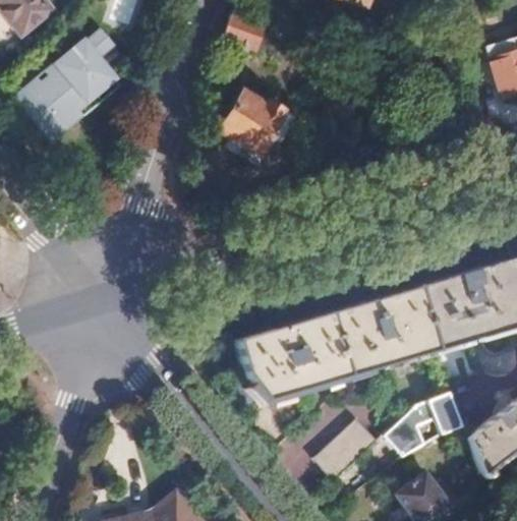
[(0,0),(0,53),(30,27),(5,0),(0,0)]
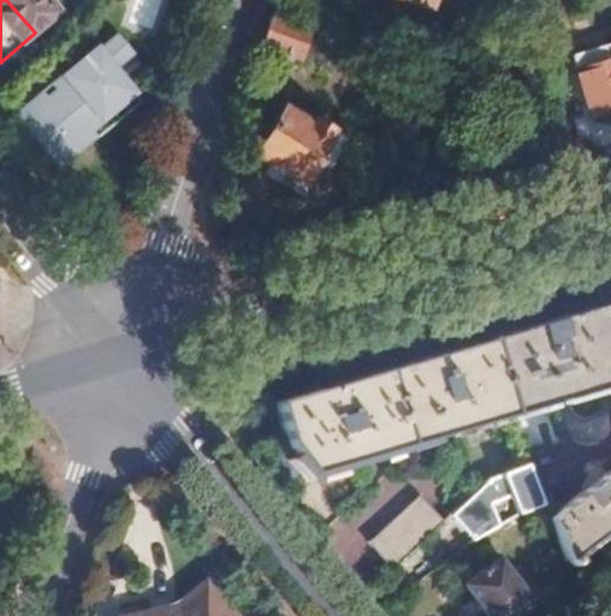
[(405,0),(435,10),(438,0),(405,0)]
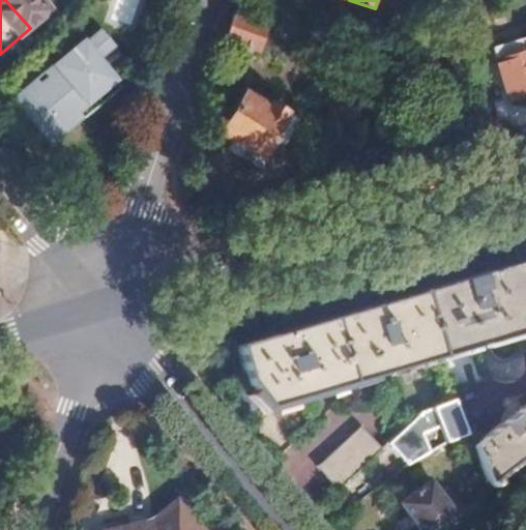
[(448,7),(446,0),(435,0),(440,19),(451,16),(448,7)]
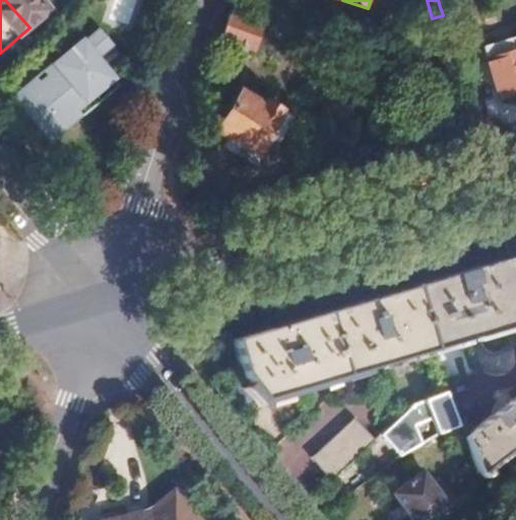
[(257,50),(265,26),(232,15),(229,23),(223,39),(257,50)]
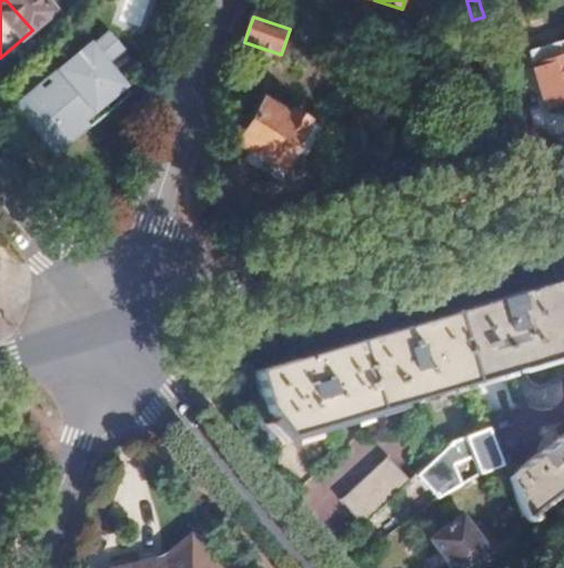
[(111,31),(93,46),(64,69),(70,75),(24,113),(58,153),(74,140),(68,133),(126,84),(108,63),(126,49),(111,31)]
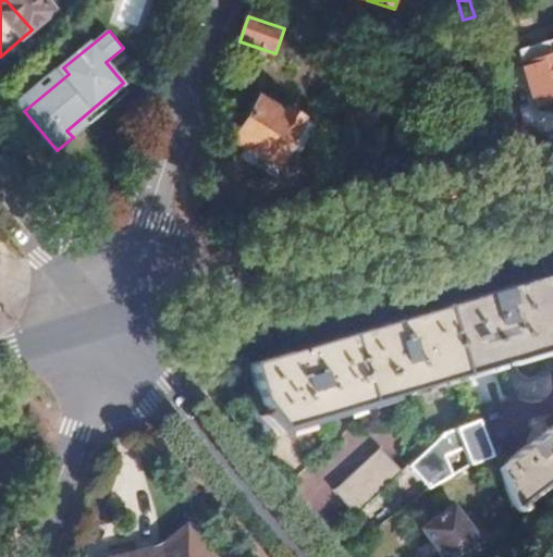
[(552,41),(525,51),(539,100),(552,96),(552,41)]
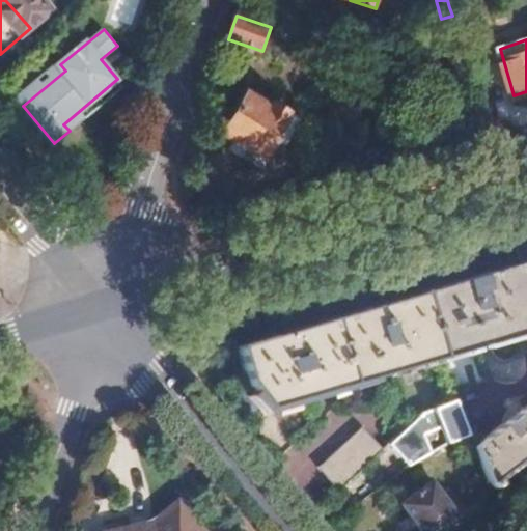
[(287,144),(300,121),(270,104),(268,107),(247,94),(224,136),(266,159),(277,138),(287,144)]
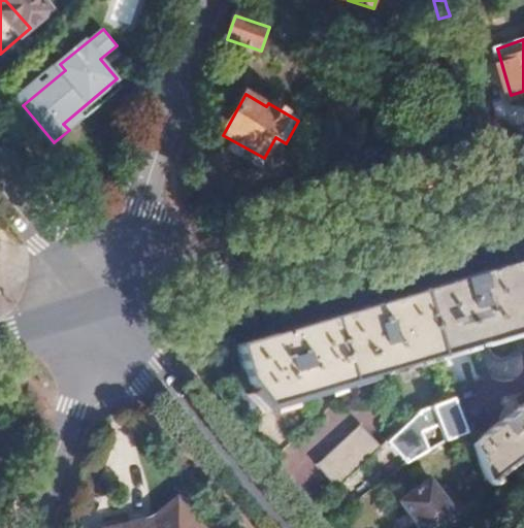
[(523,272),(520,261),(501,266),(522,333),(523,333),(523,272)]
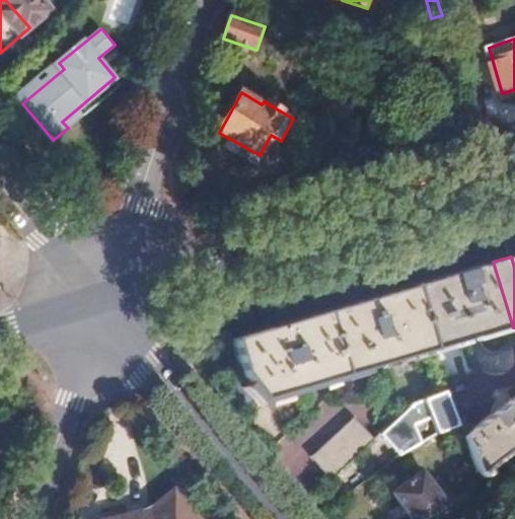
[(513,327),(493,262),(414,285),(433,351),(513,327)]
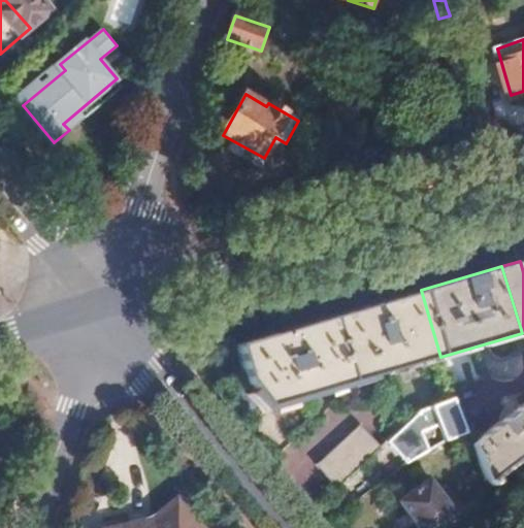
[(440,357),(421,290),(237,344),(250,385),(265,408),(379,375),(440,357)]
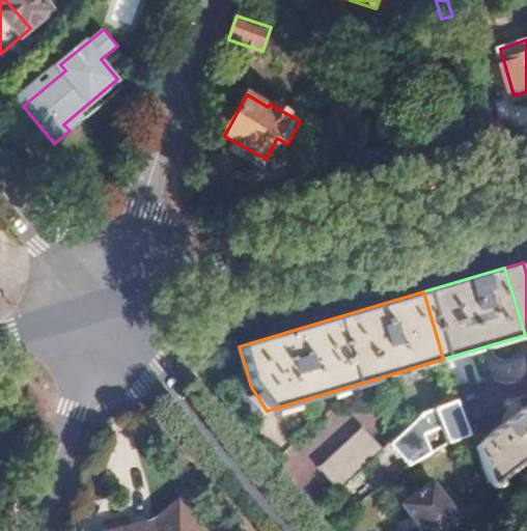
[(469,435),(455,401),(455,399),(424,412),(415,420),(418,426),(437,419),(447,443),(469,435)]
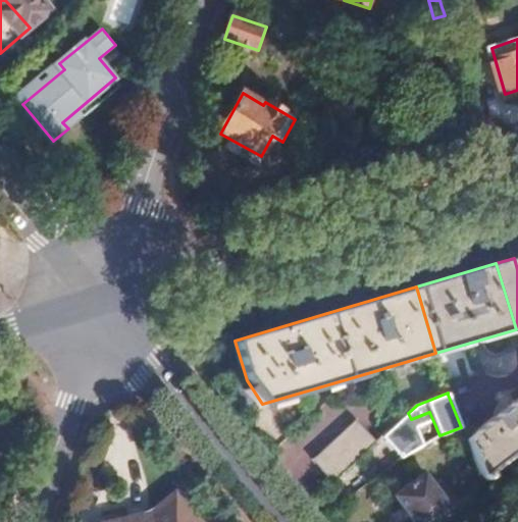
[(480,474),(517,445),(517,398),(512,403),(494,417),(466,438),(480,474)]
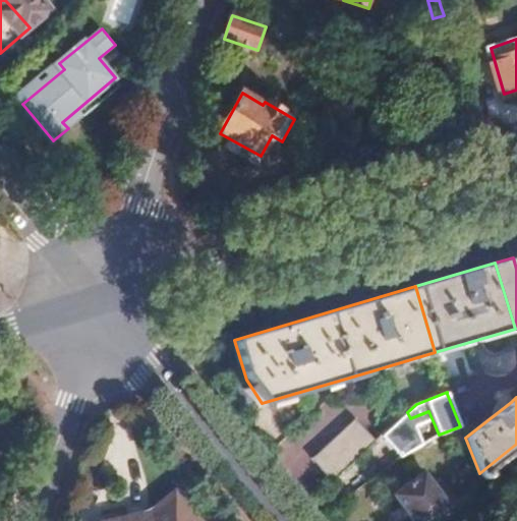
[(493,416),(511,402),(494,398),(493,416)]
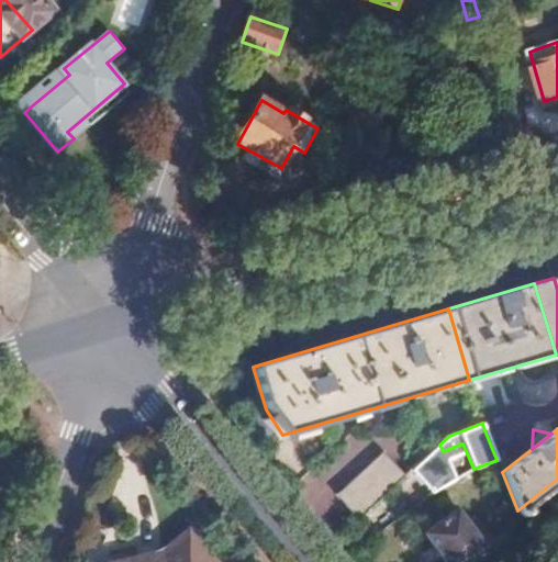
[(406,475),(384,451),(337,495),(359,518),(406,475)]
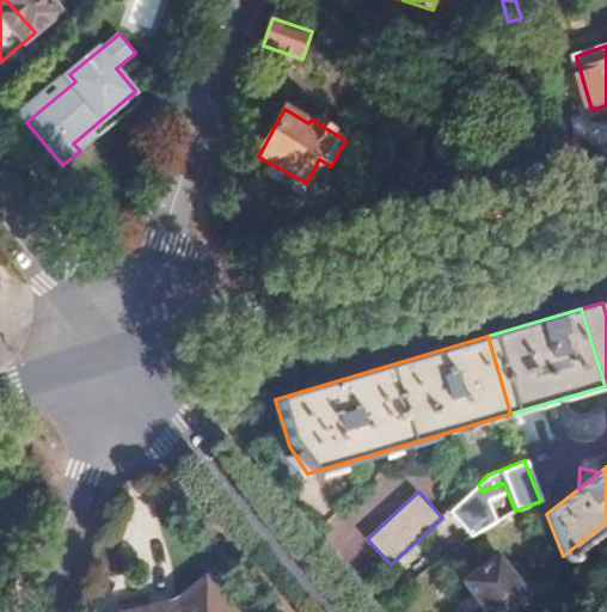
[(437,526),(461,546),(472,534),(447,514),(437,526)]
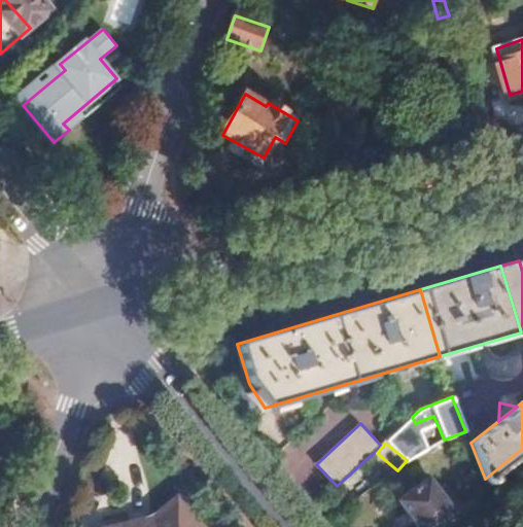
[(429,526),(450,512),(426,478),(397,499),(416,526),(429,526)]
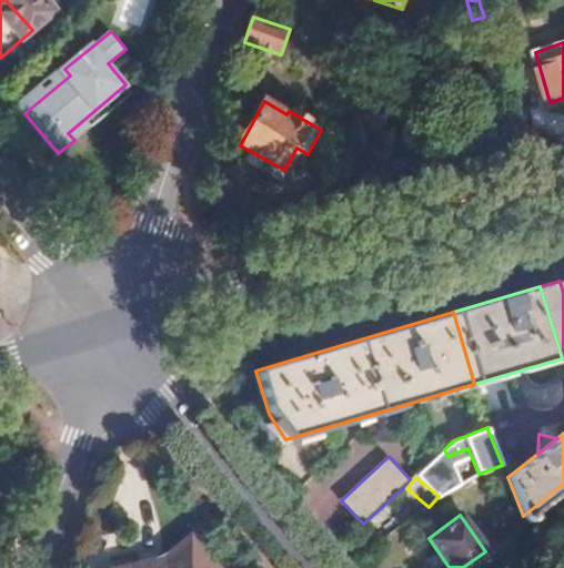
[(504,567),(532,567),(542,560),(531,535),(499,560),(504,567)]
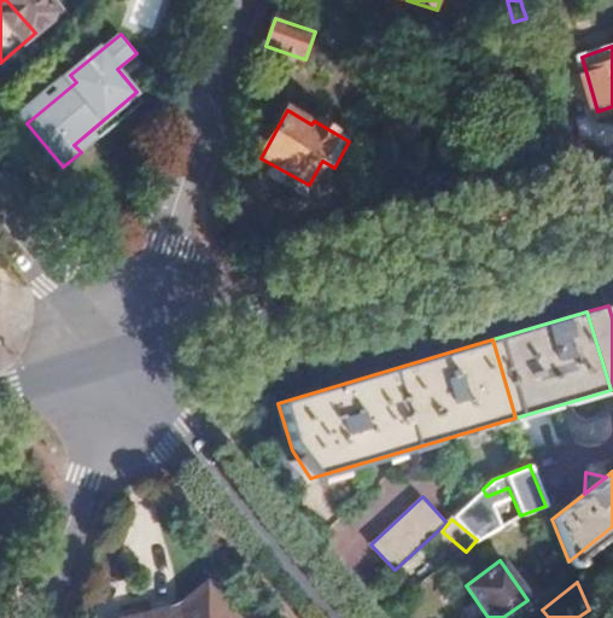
[(241,617),(214,583),(175,616),(163,617),(157,617),(157,613),(132,617),(241,617)]
